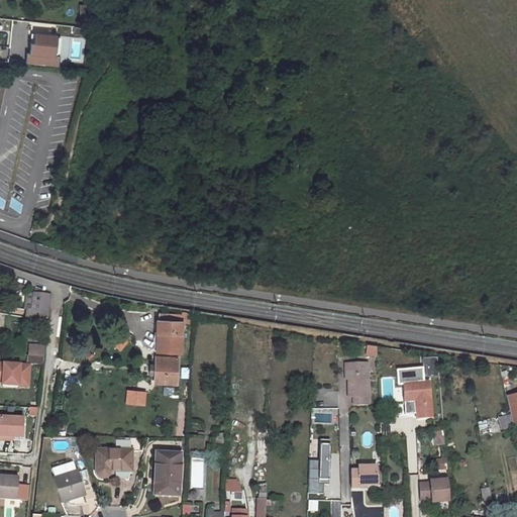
[(89,5),(79,5),(80,22),(89,21),(89,5)]
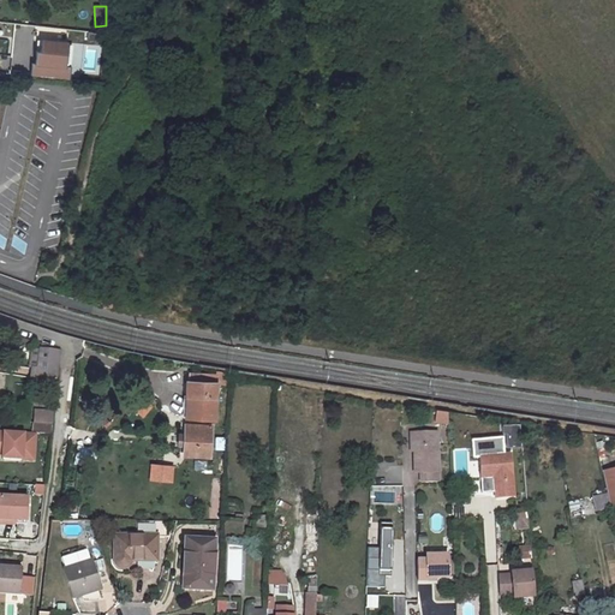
[(30,76),(70,79),(71,66),(66,66),(69,42),(41,40),(40,51),(39,52),(42,52),(41,64),(34,63),(30,63),(30,76)]
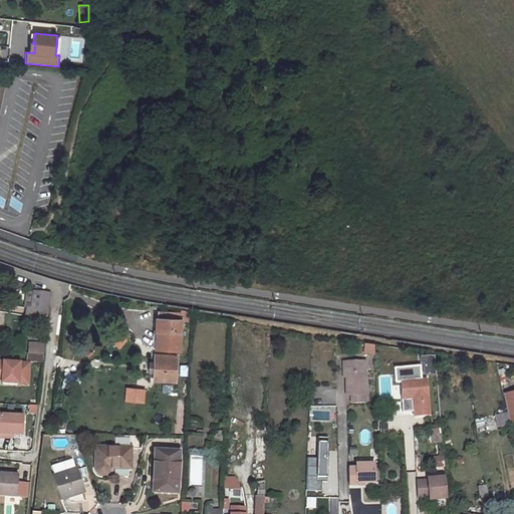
[(28,316),(48,320),(49,312),(51,292),(36,287),(35,295),(33,309),(29,308),(28,316)]
